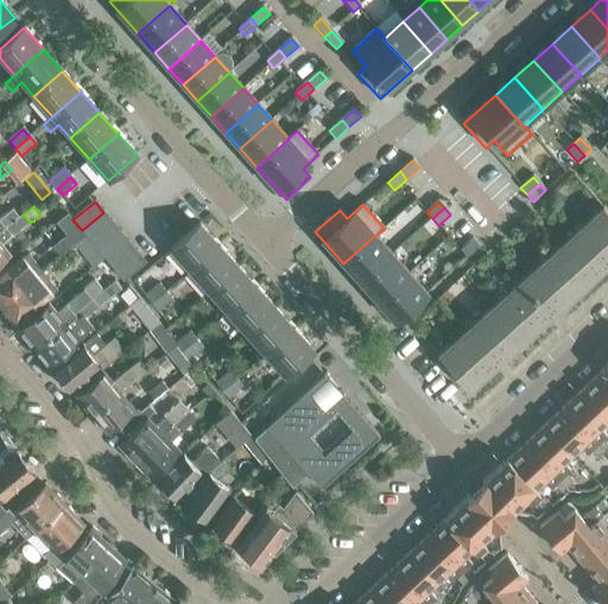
[(607,214),(603,208),(548,258),(580,292),(607,266),(607,214)]
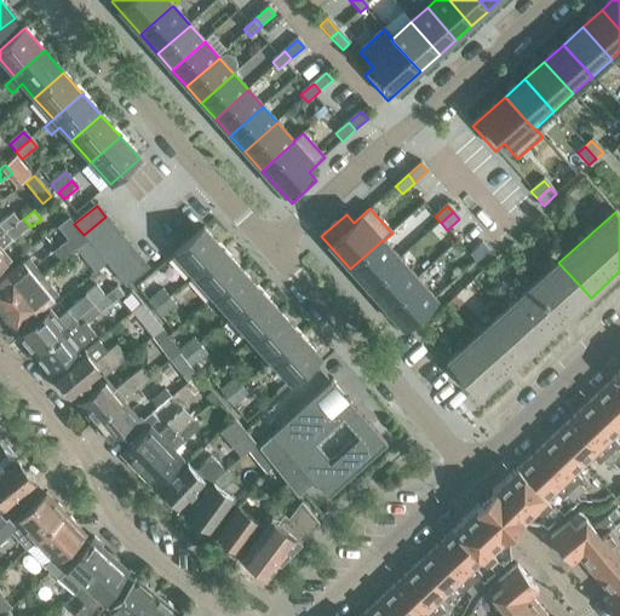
[(0,237),(19,222),(13,214),(0,224),(0,237)]
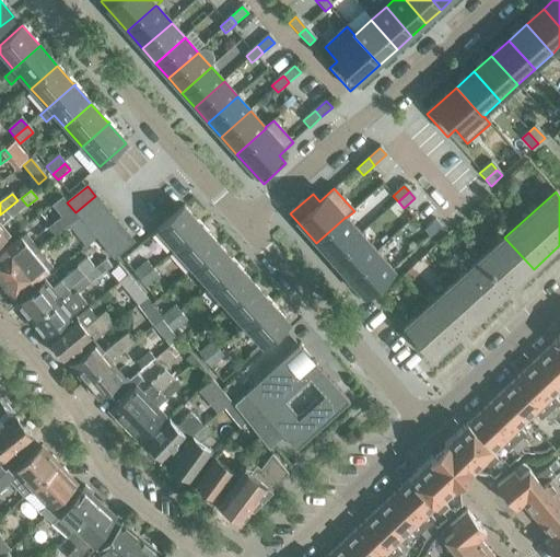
[(76,212),(80,218),(83,222),(103,205),(95,196),(76,212)]
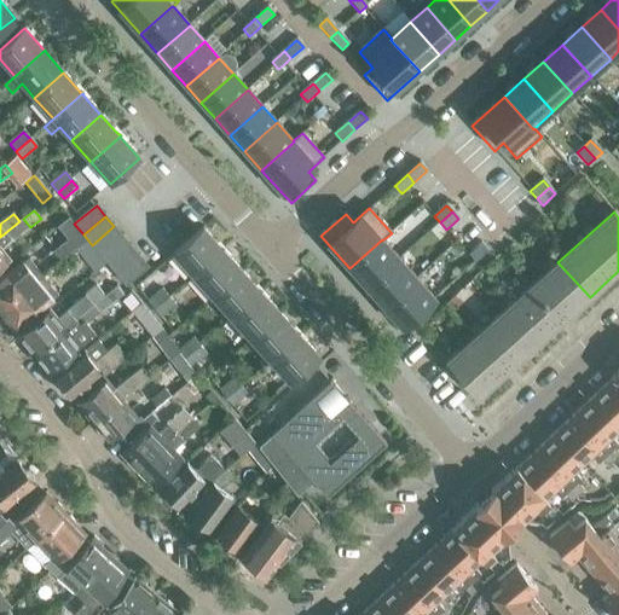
[(19,221),(0,237),(0,268),(9,261),(0,251),(12,242),(30,227),(23,219),(19,221)]
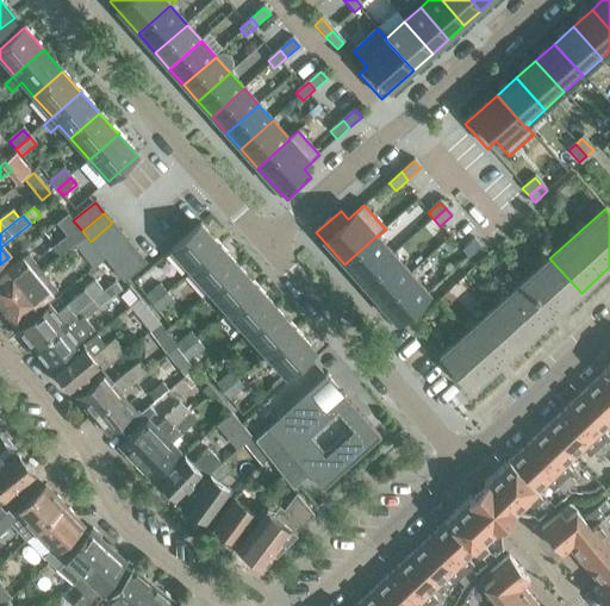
[(75,247),(87,237),(69,216),(58,225),(75,247)]
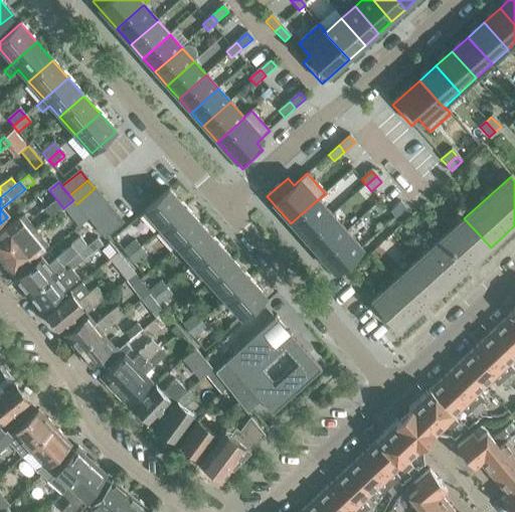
[(76,204),(83,212),(102,197),(95,188),(76,204)]
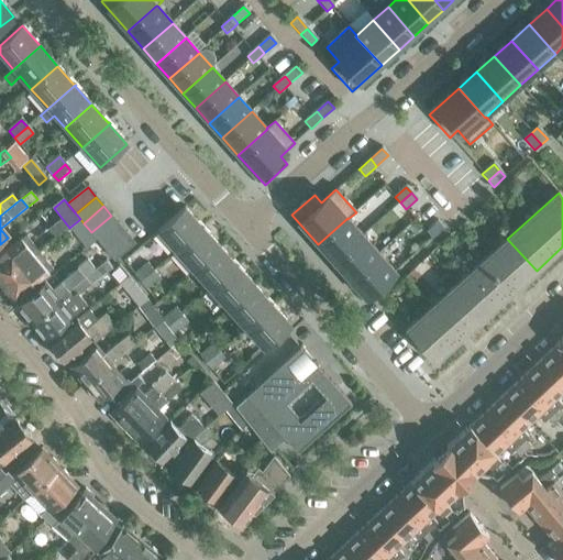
[(202,227),(202,228),(185,208),(158,232),(176,252),(203,228),(202,227)]
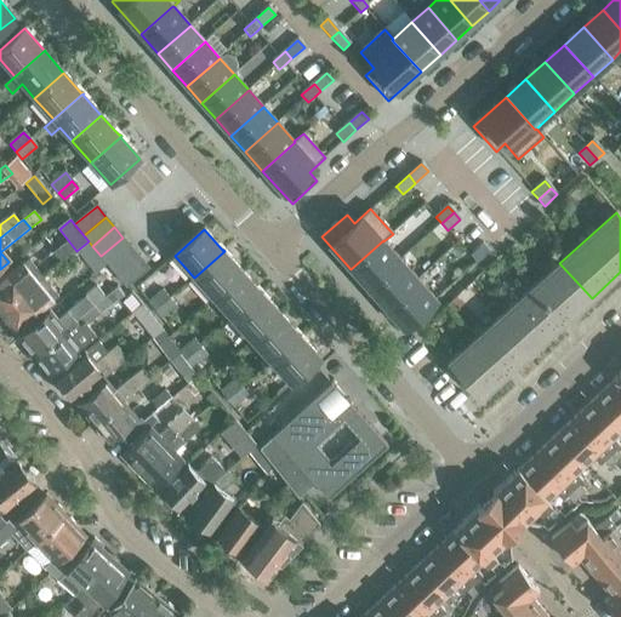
[(101,256),(107,264),(109,267),(131,249),(123,238),(101,256)]
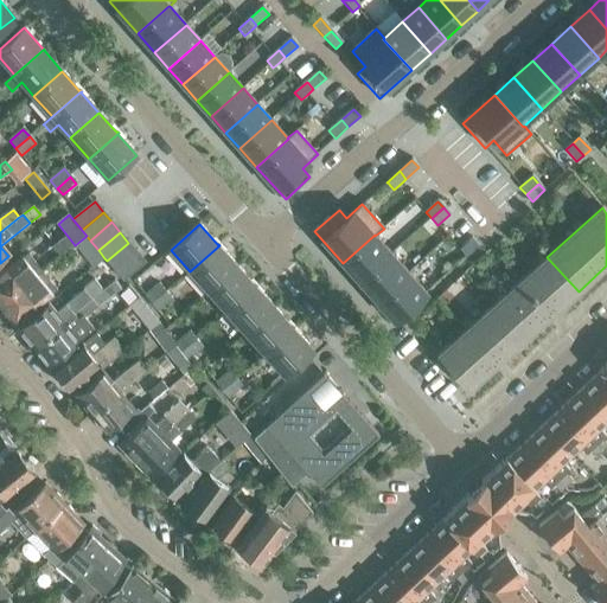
[(375,235),(343,263),(359,282),(391,255),(375,236),(375,235)]
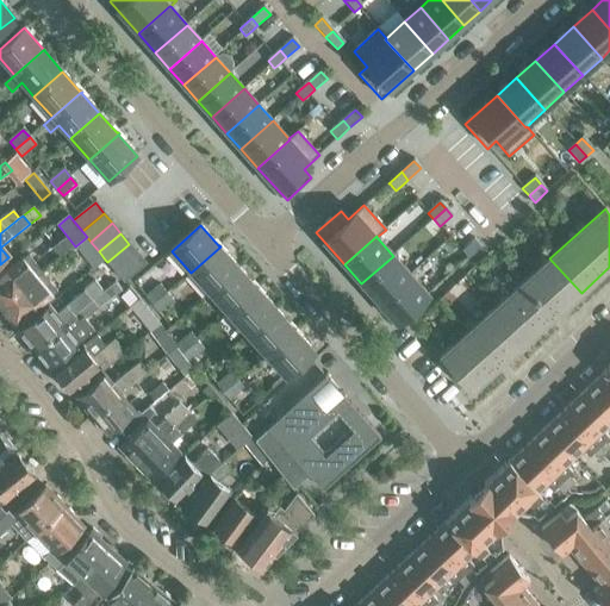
[(94,268),(105,260),(99,251),(91,242),(87,237),(76,247),(94,268)]
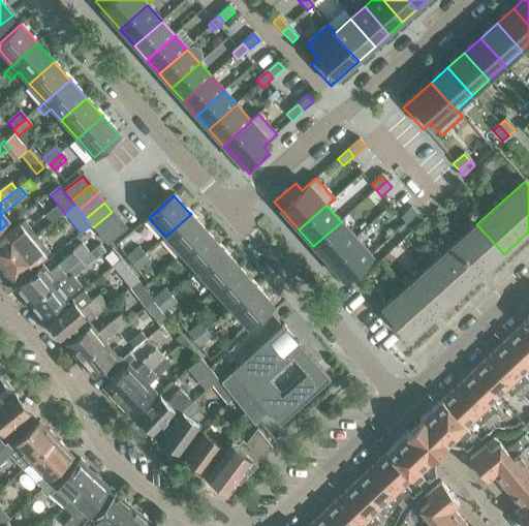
[(411,209),(401,218),(406,224),(416,215),(411,209)]
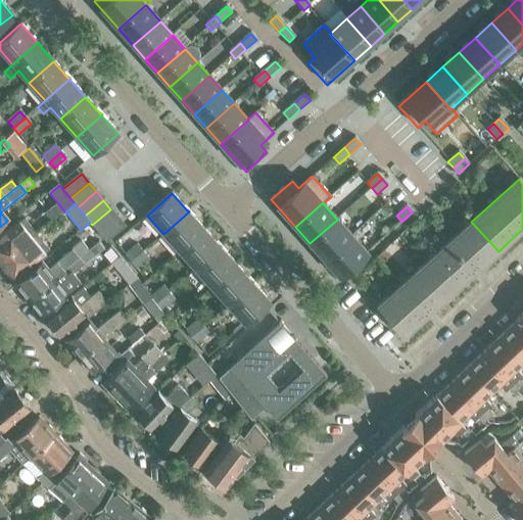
[(92,225),(99,233),(117,218),(110,209),(92,225)]
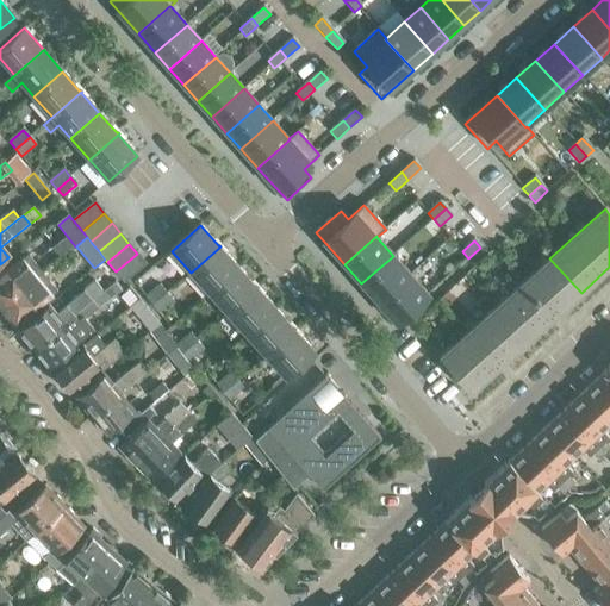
[(221,247),(191,273),(210,293),(238,268),(221,248),(221,247)]
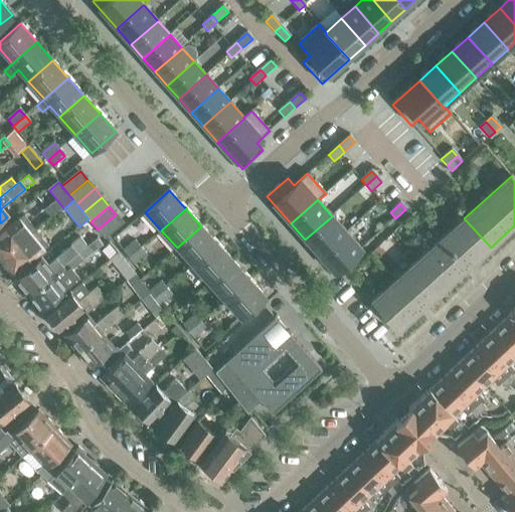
[(105,238),(124,223),(116,214),(98,229),(105,238)]
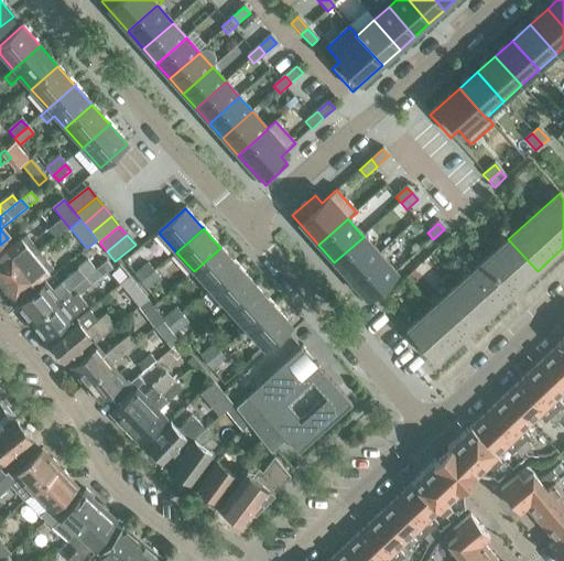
[(0,284),(25,263),(38,255),(24,237),(0,256),(0,284)]
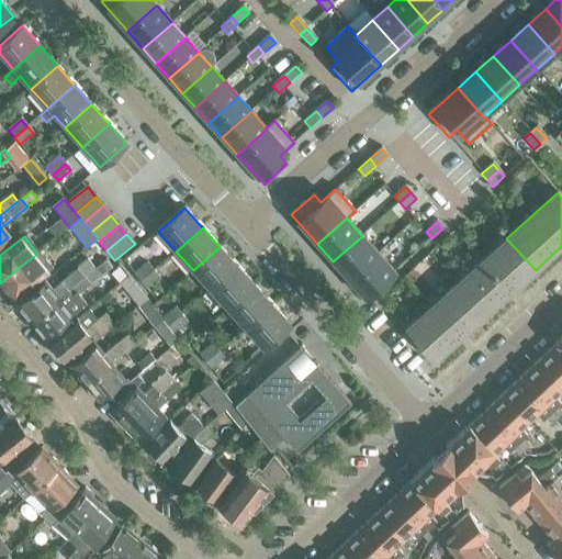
[(362,236),(333,261),(349,279),(378,254),(362,236)]
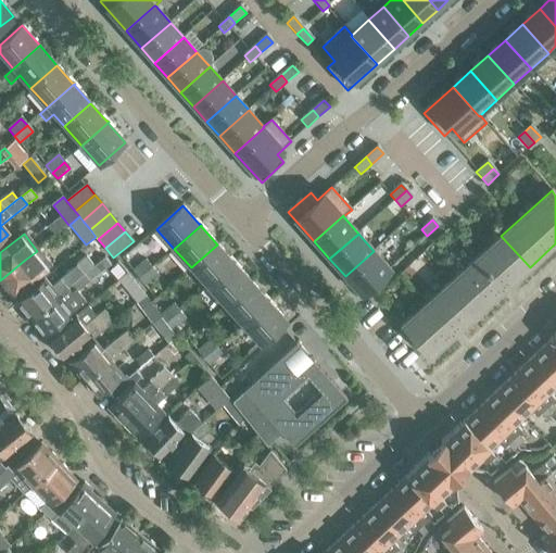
[(479,313),(530,267),(501,236),(451,281),(479,313)]
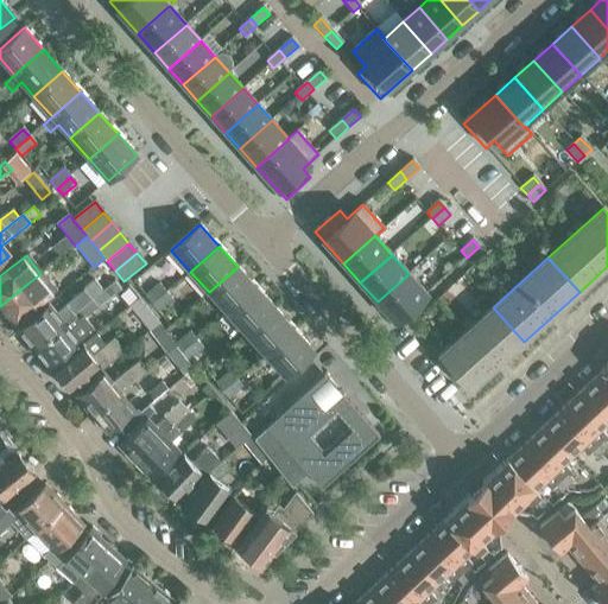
[(238,267),(209,292),(228,313),(257,287),(255,287),(251,281),(238,267)]
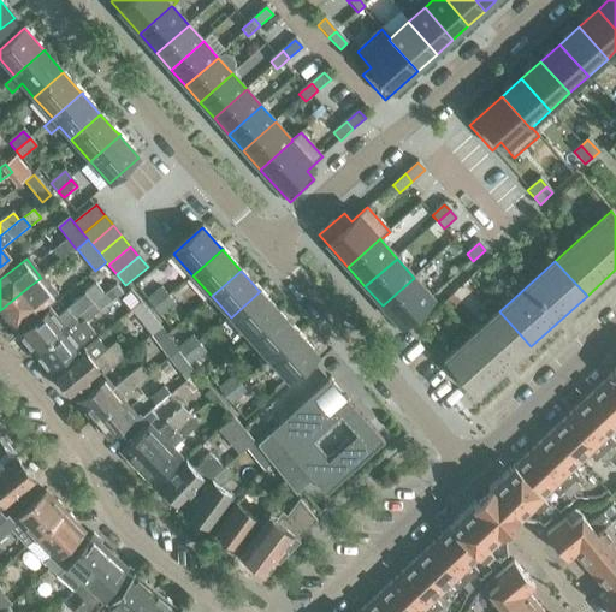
[(41,278),(28,287),(0,310),(3,313),(0,315),(9,324),(10,322),(16,330),(57,296),(41,278)]
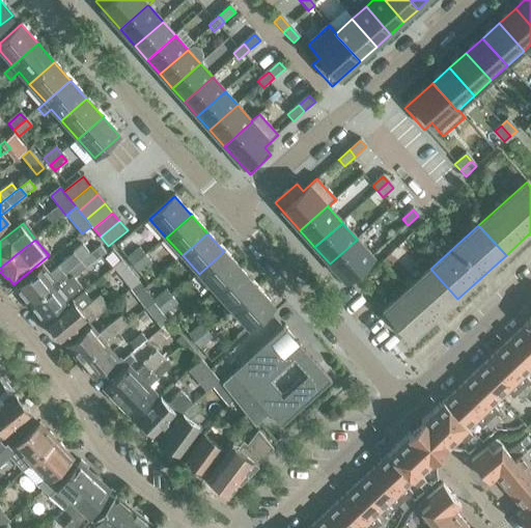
[(357,240),(330,264),(345,281),(372,257),(357,240)]
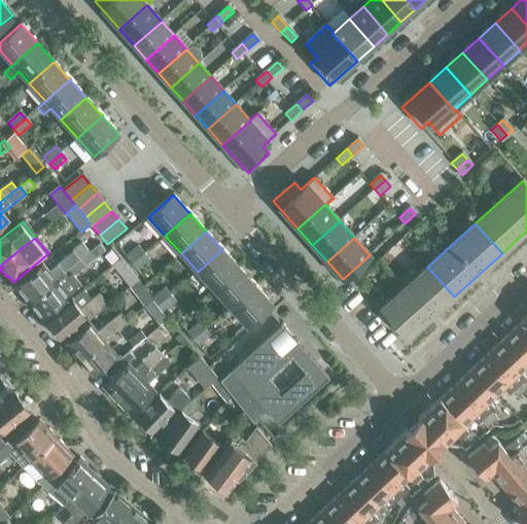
[(28,301),(30,302),(64,274),(64,273),(78,262),(85,255),(80,248),(48,275),(41,266),(16,285),(22,292),(20,293),(27,302),(28,301)]
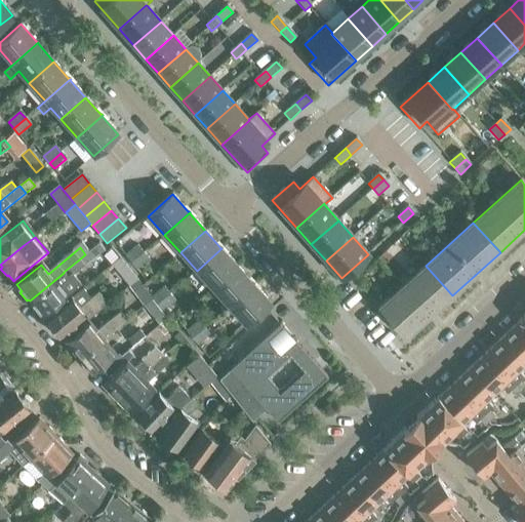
[(143,254),(137,247),(125,257),(131,265),(143,254)]
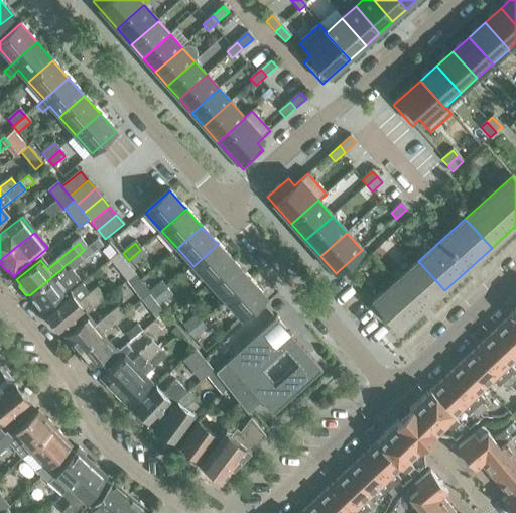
[(218,245),(219,244),(218,244),(194,266),(210,283),(234,262),(218,245)]
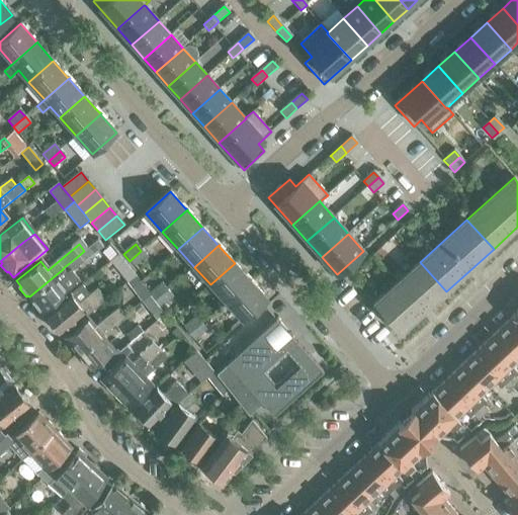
[(88,249),(79,257),(84,263),(93,256),(88,249)]
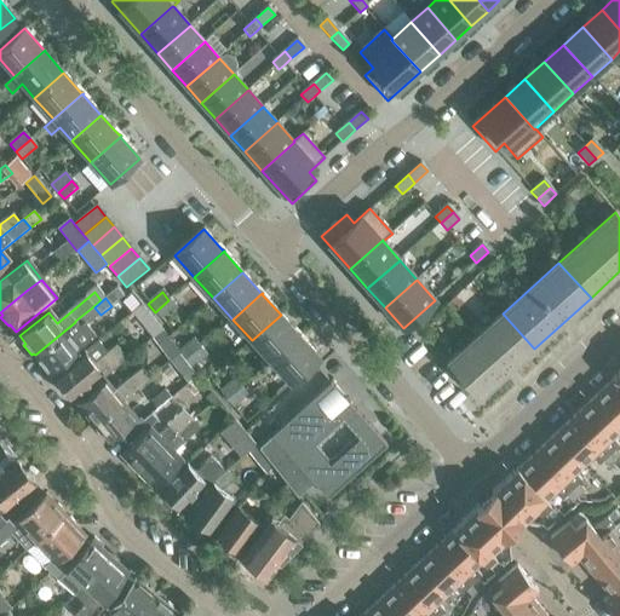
[(174,306),(168,300),(155,312),(161,320),(174,306)]
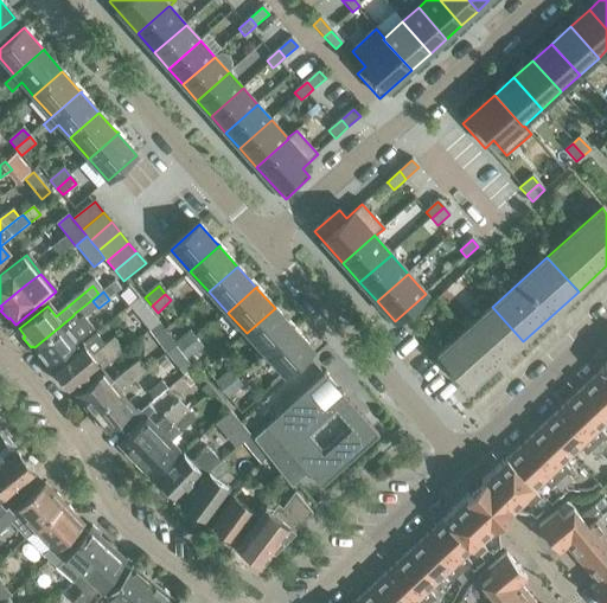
[(129,307),(149,333),(159,325),(139,300),(129,307)]
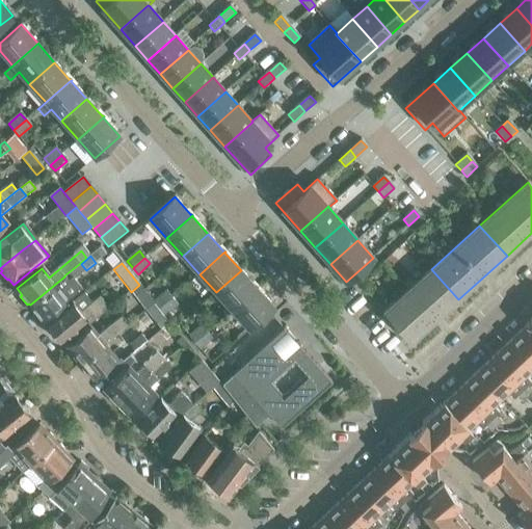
[(64,275),(64,276),(30,305),(31,307),(29,308),(42,322),(82,289),(74,280),(84,271),(79,264),(64,275)]
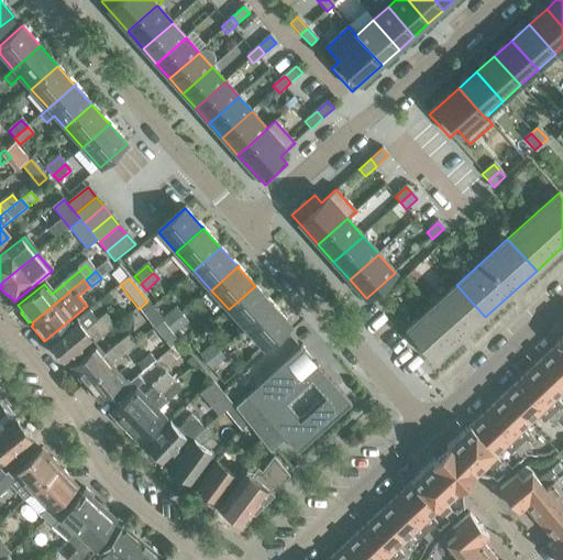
[(434,362),(485,317),(456,285),(406,330),(434,362)]
